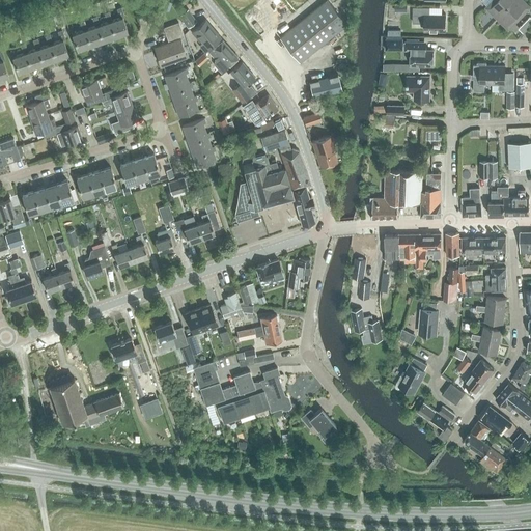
[(327,0),(326,0),(279,37),(299,62),(346,25),(327,0)]
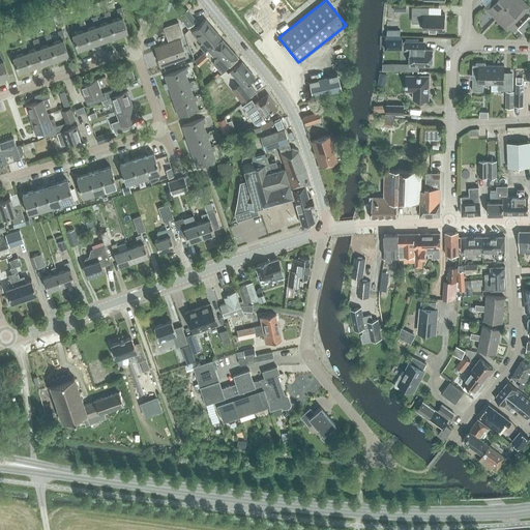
[(496,19),(506,7),(499,0),(491,0),(483,7),(496,19)]
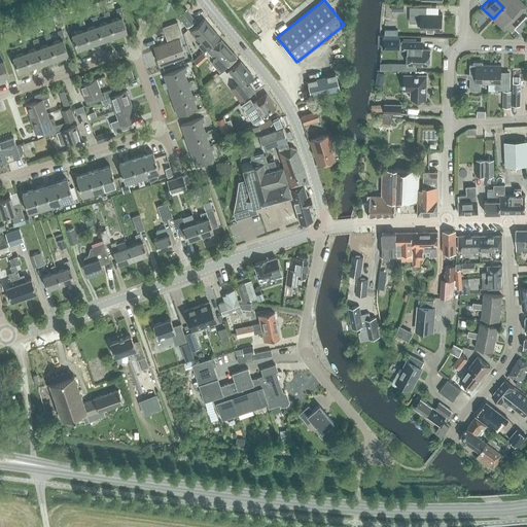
[(526,7),(519,0),(510,0),(503,7),(516,19),(526,7)]
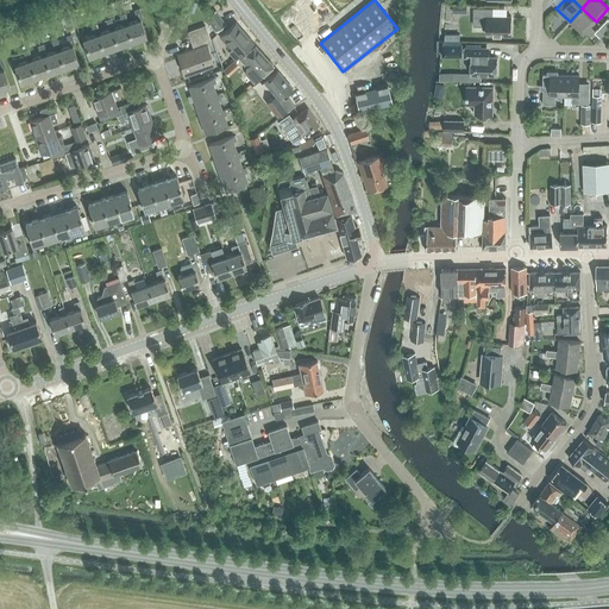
[(137,20),(127,24),(133,41),(145,37),(139,20),(142,19),(138,8),(133,10),(137,20)]
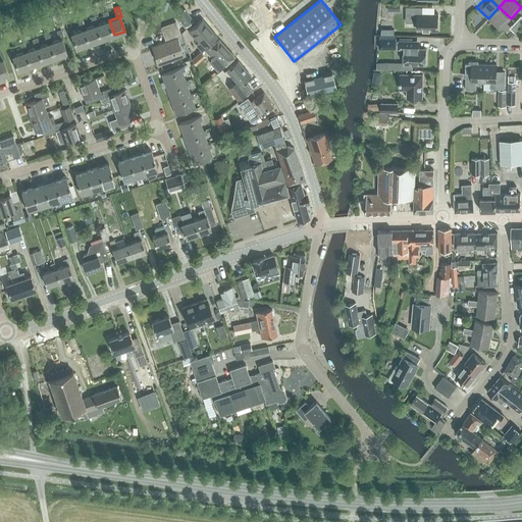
[(437,31),(437,15),(421,15),(421,7),(406,7),(406,22),(417,22),(416,31),(437,31)]
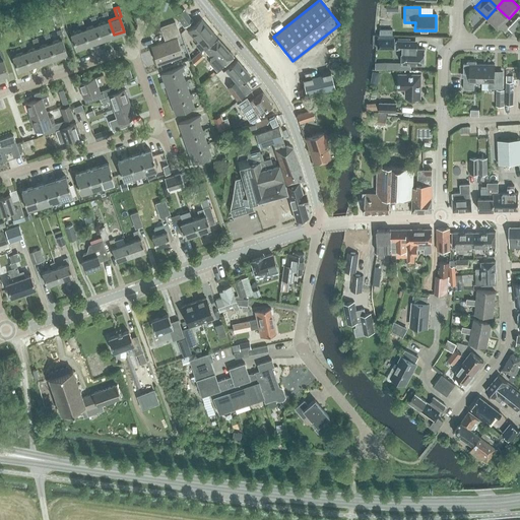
[(486,18),(498,29),(509,18),(497,7),(486,18)]
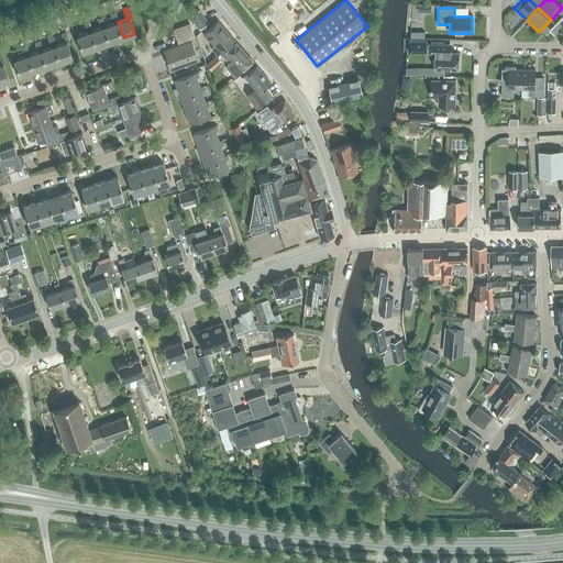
[(208,22),(199,10),(189,17),(198,29),(208,22)]
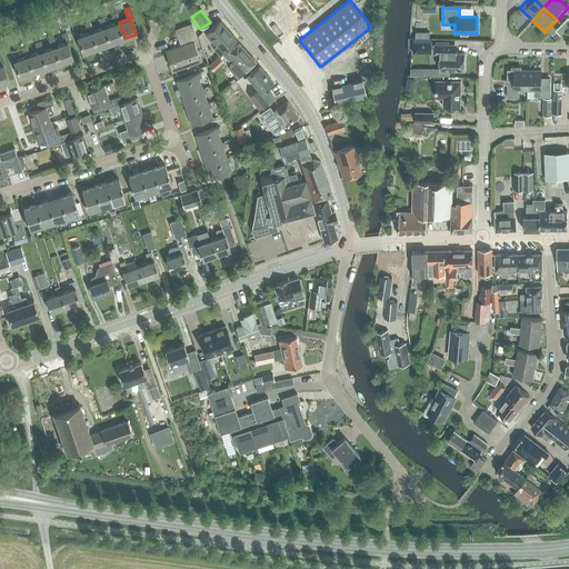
[(111,42),(125,38),(119,22),(116,12),(111,15),(115,23),(106,27),(111,42)]
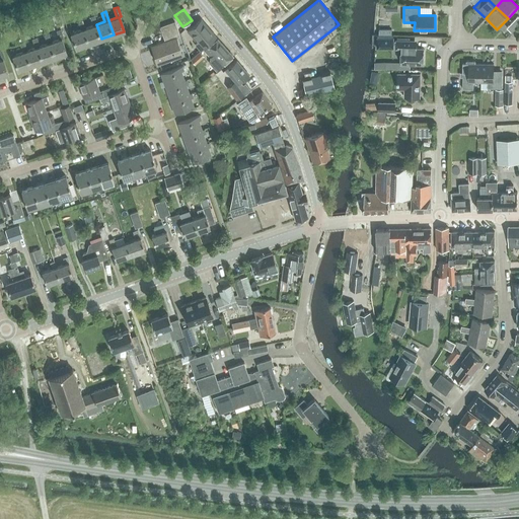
[(92,25),(84,28),(89,43),(101,39),(96,24),(93,15),(89,17),(92,25)]
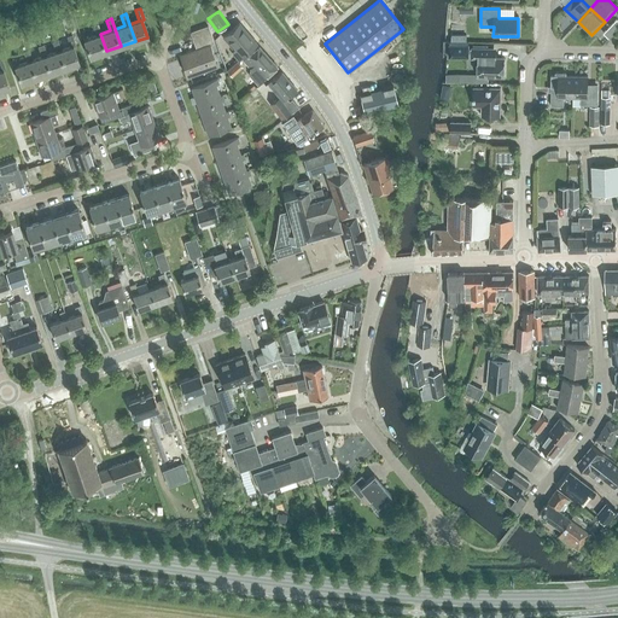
[(89,58),(106,51),(100,34),(97,23),(92,25),(95,35),(83,40),(89,58)]
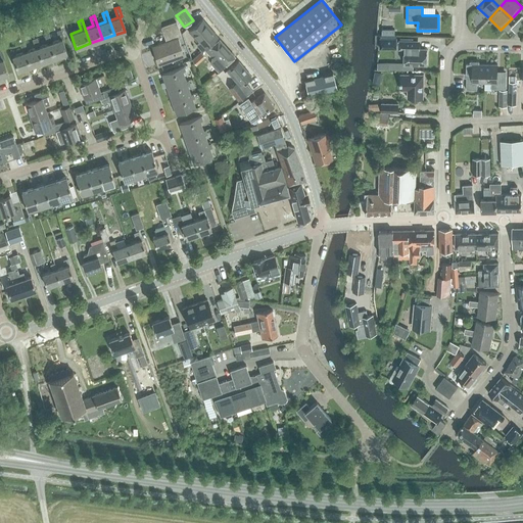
[(201,20),(188,32),(196,40),(197,42),(196,46),(200,51),(217,38),(201,20)]
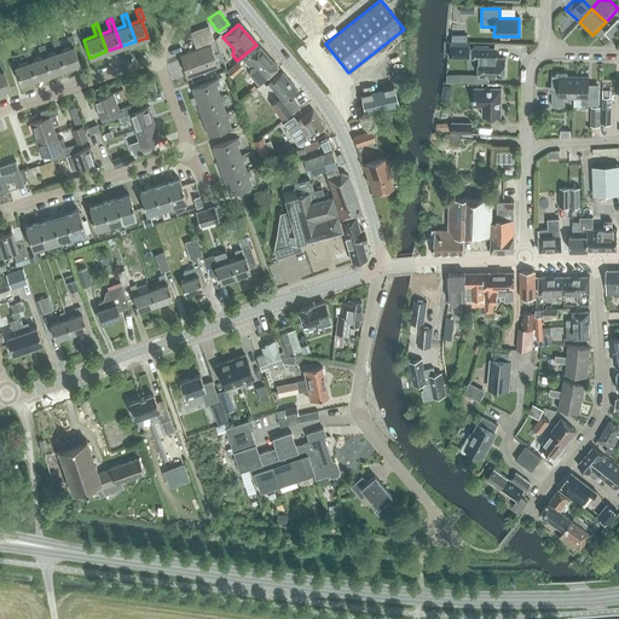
[(207,27),(190,33),(196,50),(179,56),(186,77),(217,67),(209,46),(213,44),(207,27)]
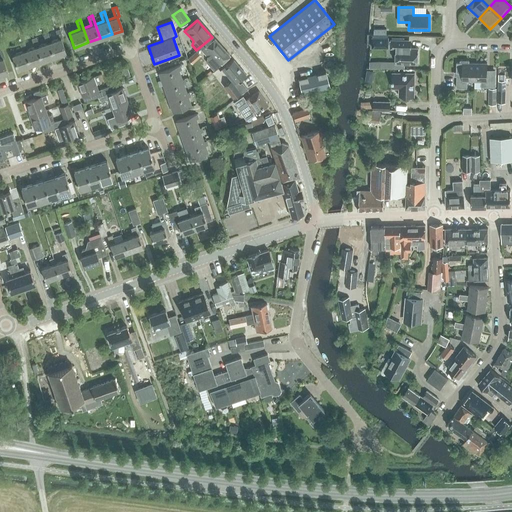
[(505,22),(499,27),(504,32),(509,26),(505,22)]
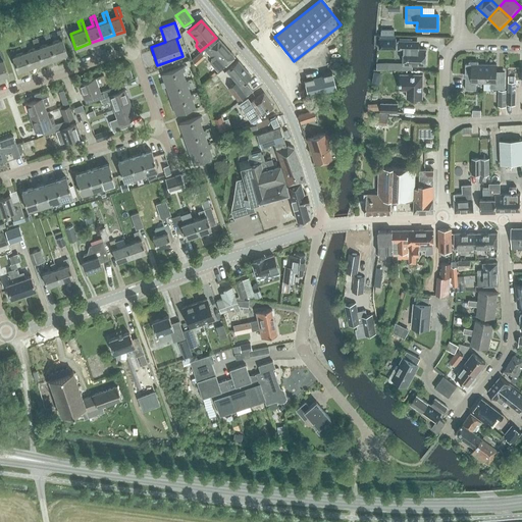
[(58,40),(51,42),(56,57),(66,54),(61,40),(63,39),(60,30),(55,31),(58,40)]
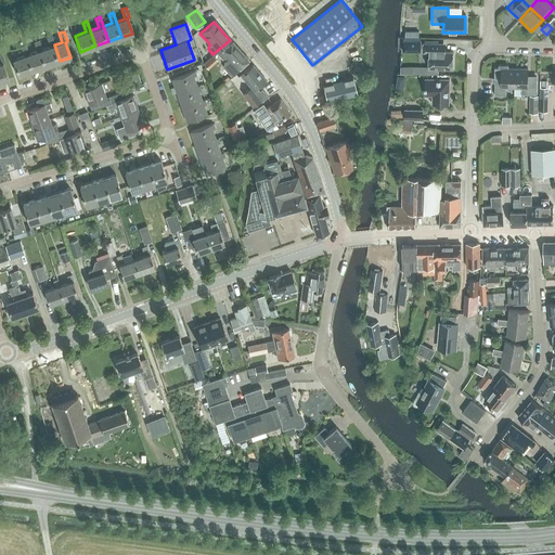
[(47,65),(60,61),(54,44),(51,36),(46,37),(49,47),(41,50),(47,65)]
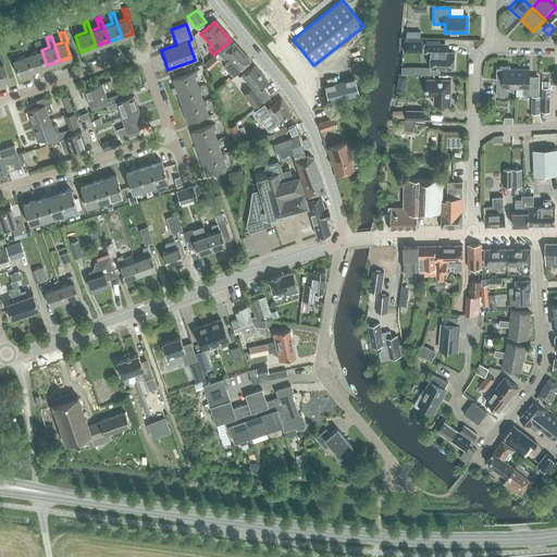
[(404,39),(404,52),(421,53),(422,40),(404,39)]
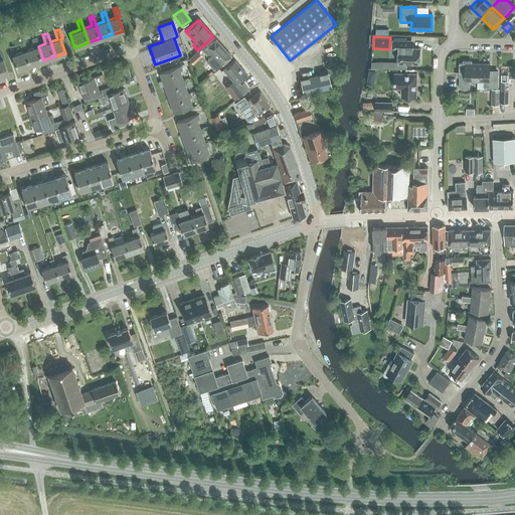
[(34,47),(26,50),(31,65),(43,60),(38,46),(35,37),(31,39),(34,47)]
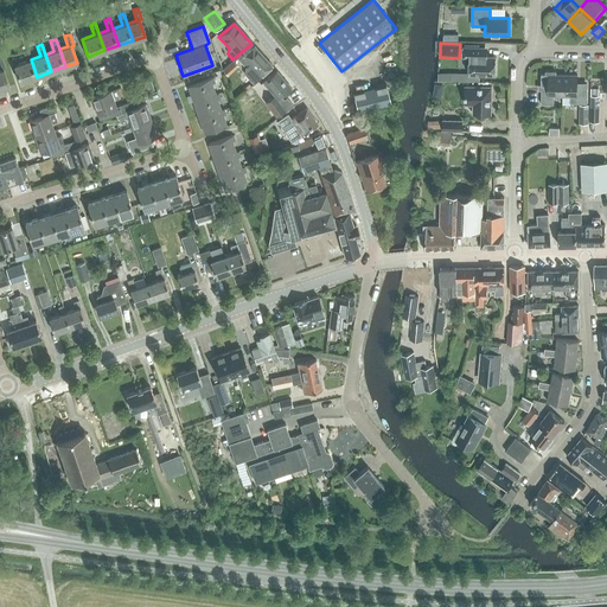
[(238,59),(246,68),(244,69),(244,74),(251,83),(270,65),(253,46),(238,59)]
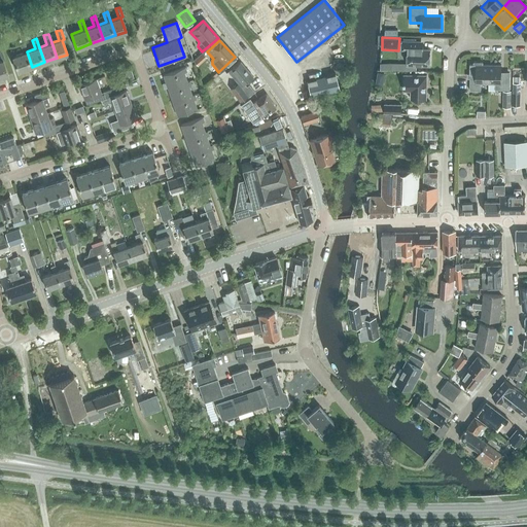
[(429,49),(420,49),(420,41),(401,41),(401,49),(407,49),(407,66),(429,66),(429,49)]
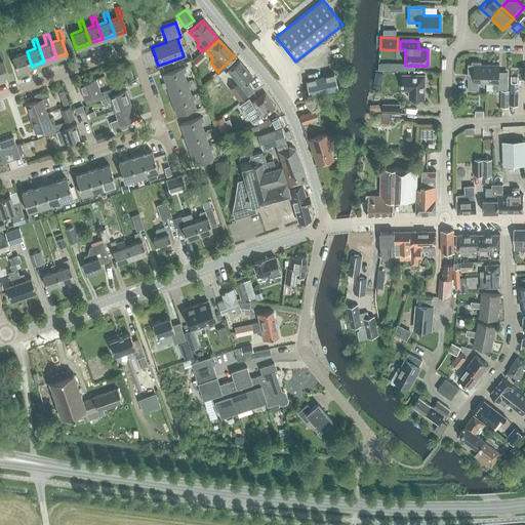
[(16,72),(32,67),(27,51),(24,42),(19,44),(23,52),(11,56),(16,72)]
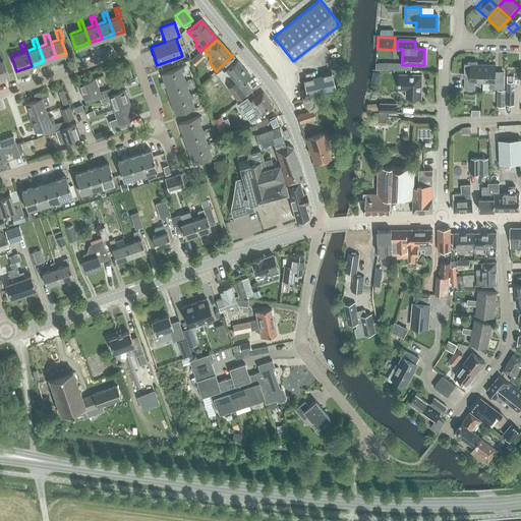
[(198,56),(201,53),(199,51),(190,59),(195,64),(201,59),(199,57),(198,56)]
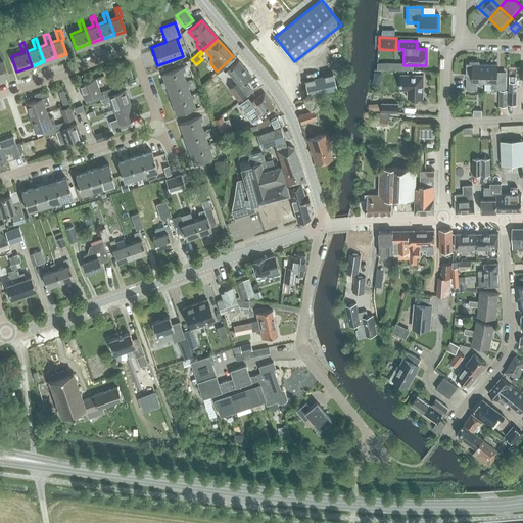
[(237,101),(246,95),(251,91),(246,84),(244,86),(241,83),(250,76),(238,61),(226,70),(236,82),(228,88),(237,101)]
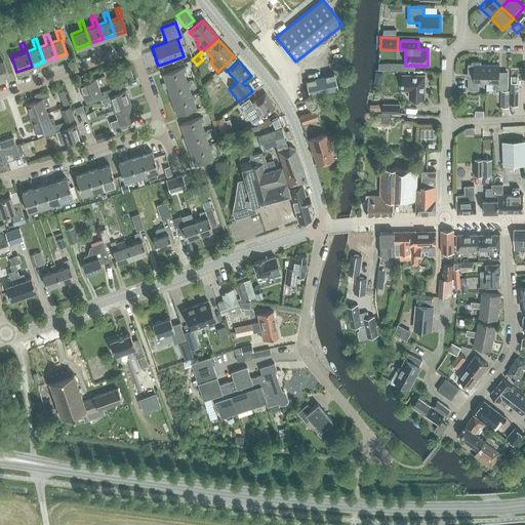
[(486,65),(482,65),(483,63),(473,63),(472,65),(468,65),(468,90),(478,90),(479,83),(486,83),(486,65)]
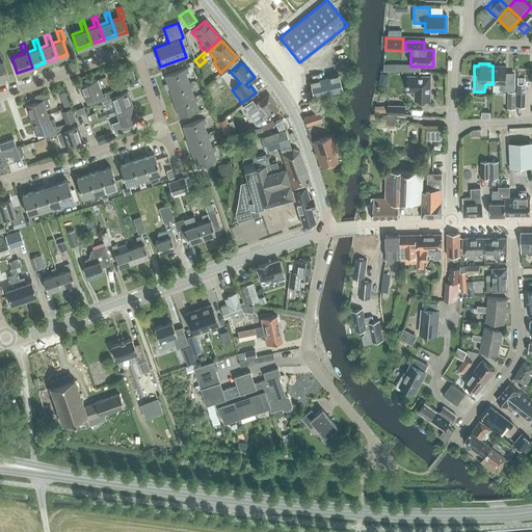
[(505,65),(493,65),(493,84),(500,84),(500,90),(514,90),(515,73),(505,73),(505,65)]
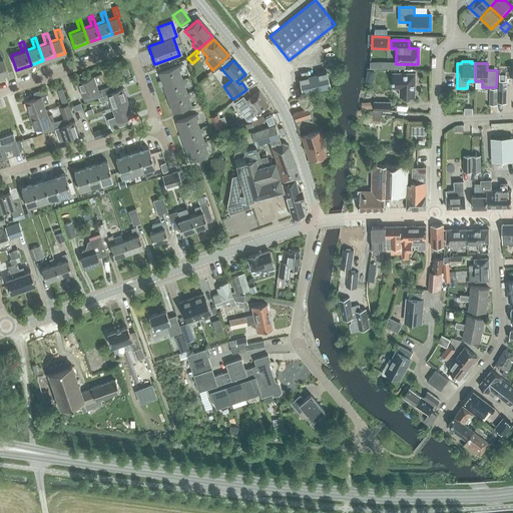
[(158,73),(162,86),(181,79),(178,71),(180,70),(179,65),(158,73)]
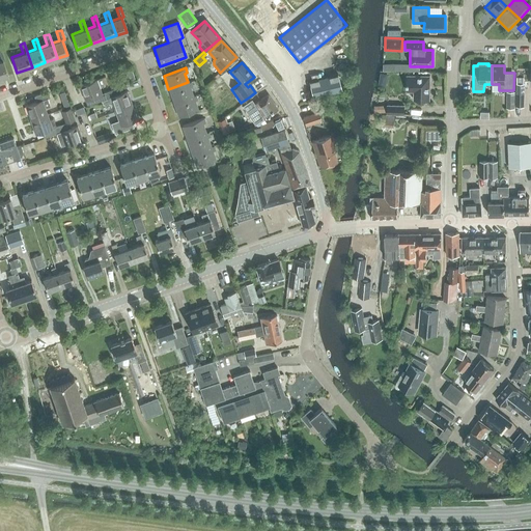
[(132,71),(126,74),(129,81),(135,79),(132,71)]
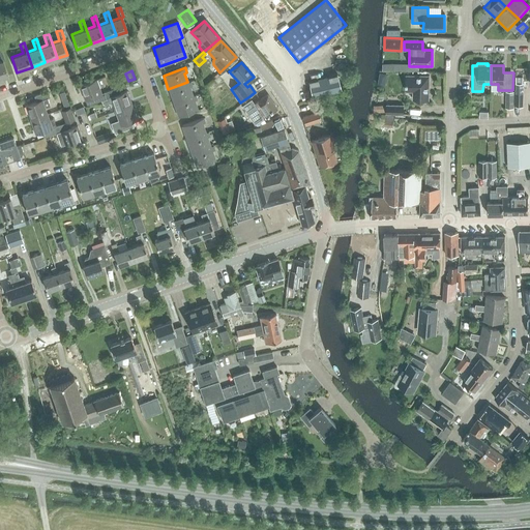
[(429,99),(429,76),(406,76),(406,91),(413,91),(413,99),(429,99)]
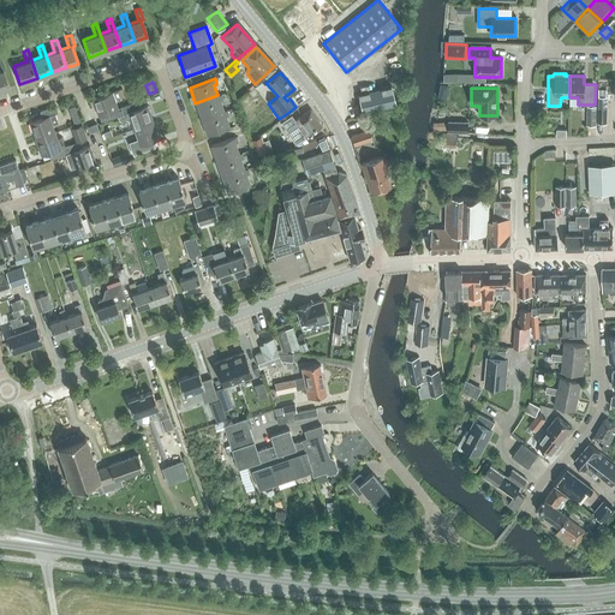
[(394,89),(359,100),(364,115),(399,105),(394,89)]
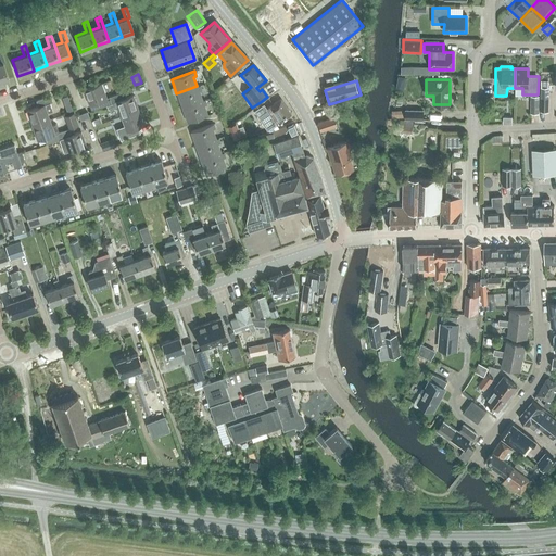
[(88,105),(88,104),(90,111),(112,103),(109,97),(105,98),(100,84),(83,90),(88,105)]
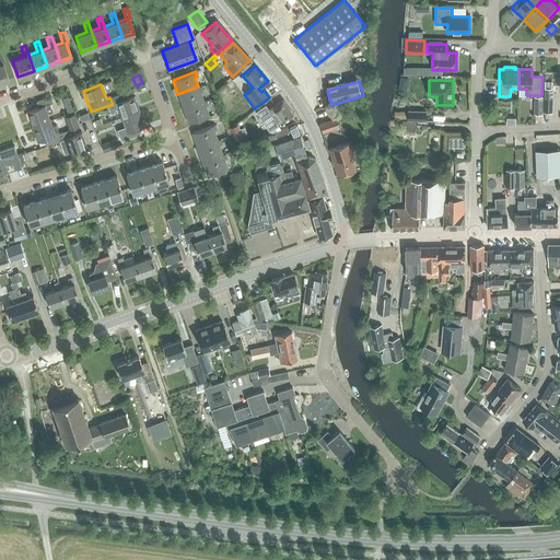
[(200,85),(198,86),(177,94),(183,108),(203,102),(200,92),(202,91),(200,85)]
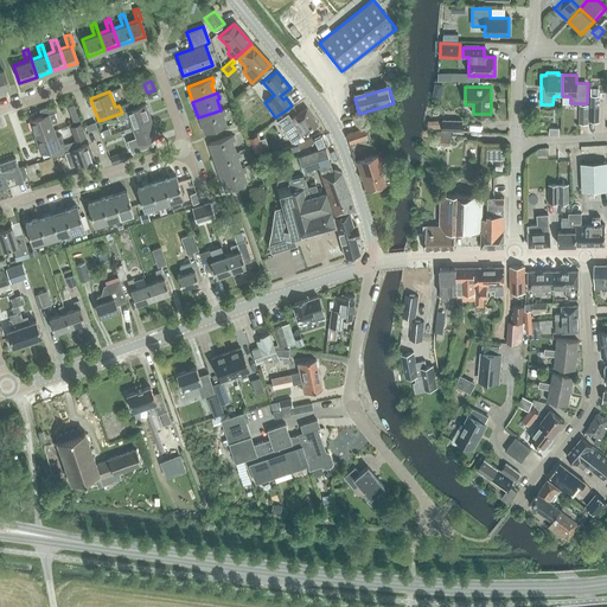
[(122,113),(122,114),(117,115),(119,120),(127,116),(132,127),(151,120),(145,104),(136,107),(134,100),(119,106),(122,113)]
